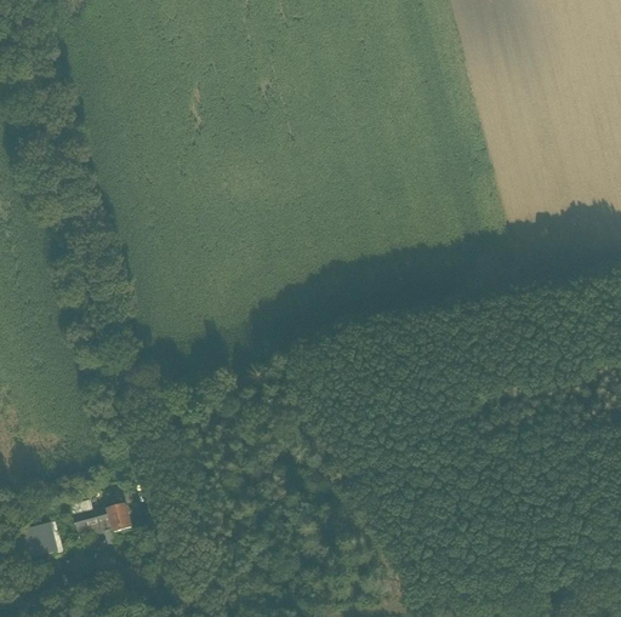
[(87,498),(70,502),(74,514),(91,510),(87,498)]
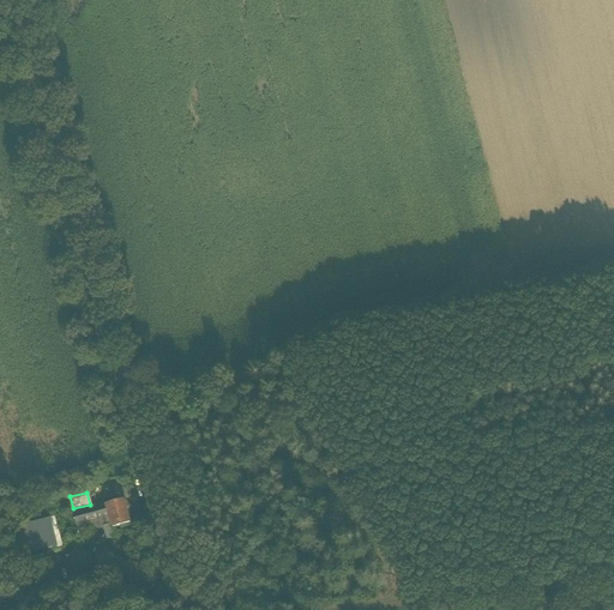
[(112,524),(113,524),(130,519),(124,495),(106,500),(112,520),(112,524)]
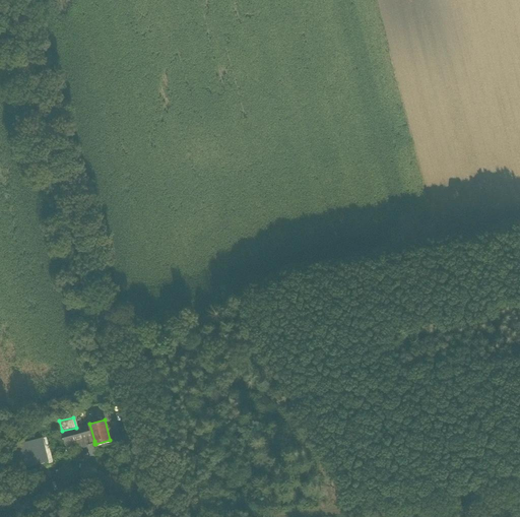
[(76,428),(62,431),(66,449),(88,443),(94,441),(89,424),(76,428)]
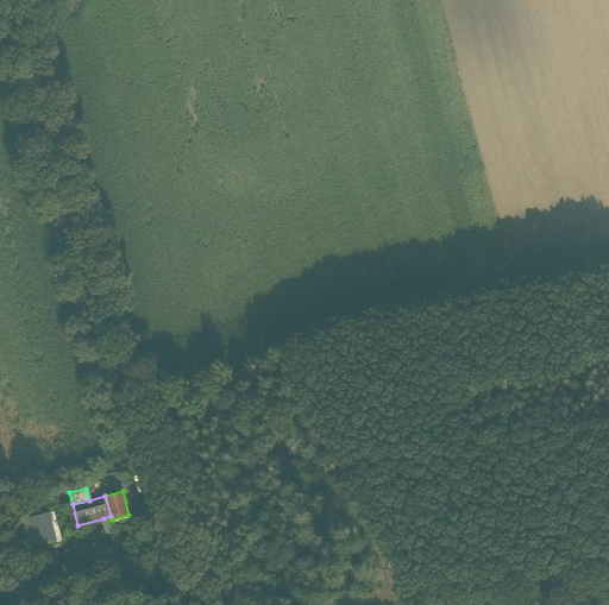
[(54,510),(51,505),(48,506),(49,511),(56,539),(61,537),(56,521),(54,510)]
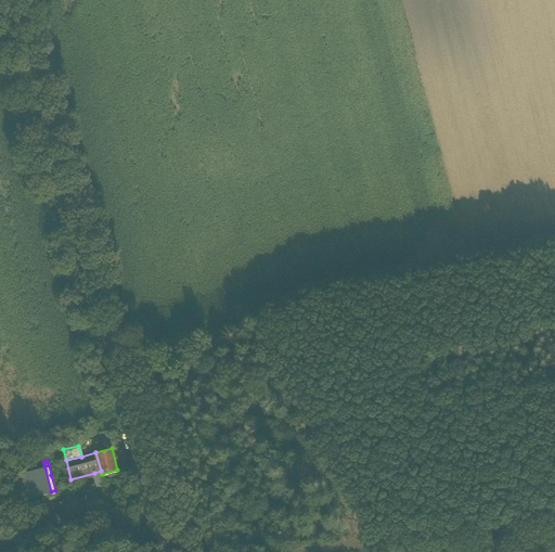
[(44,466),(14,474),(21,499),(51,491),(44,466)]
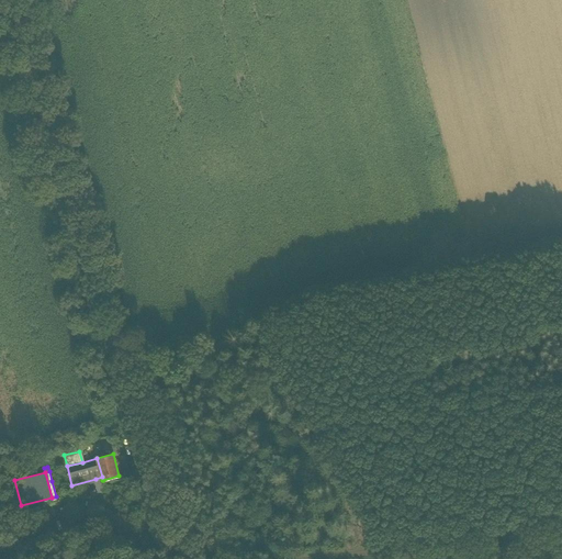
[(102,480),(102,477),(96,479),(98,490),(105,488),(103,480),(102,480)]
